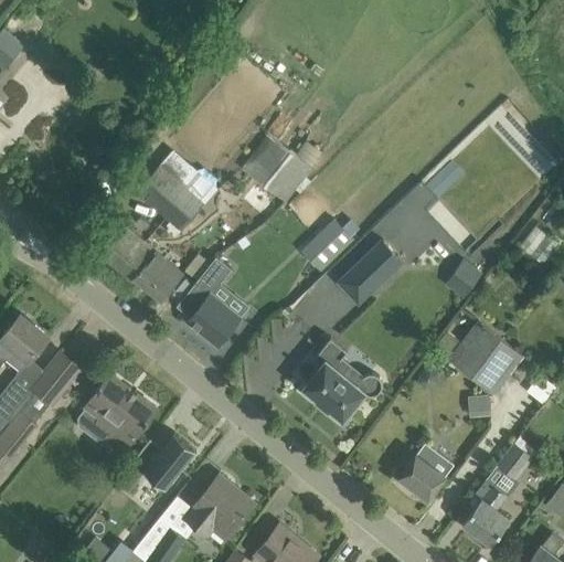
[(2,30),(0,32),(0,48),(13,60),(24,48),(2,30)]
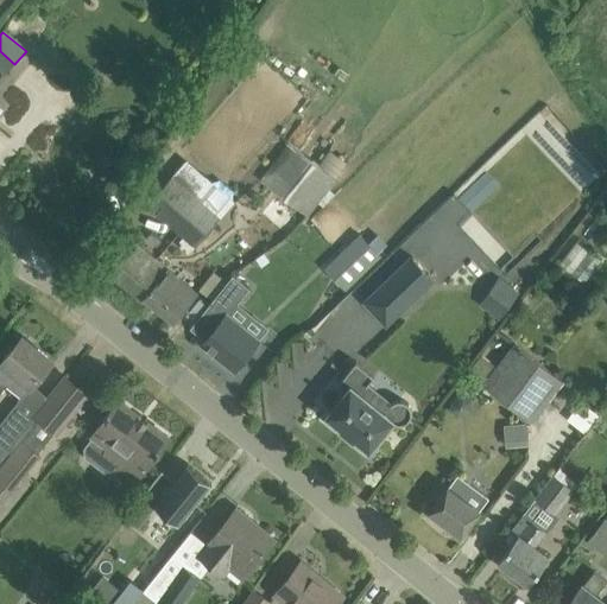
[(541,119),(455,201),(512,259),(596,176),(541,119)]
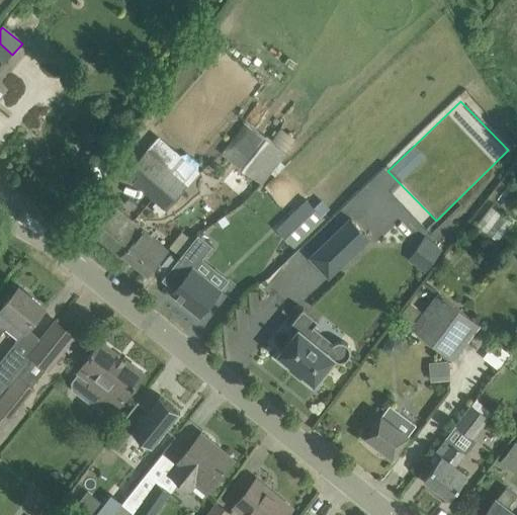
[(223,157),(261,186),(287,153),(249,122),(223,157)]
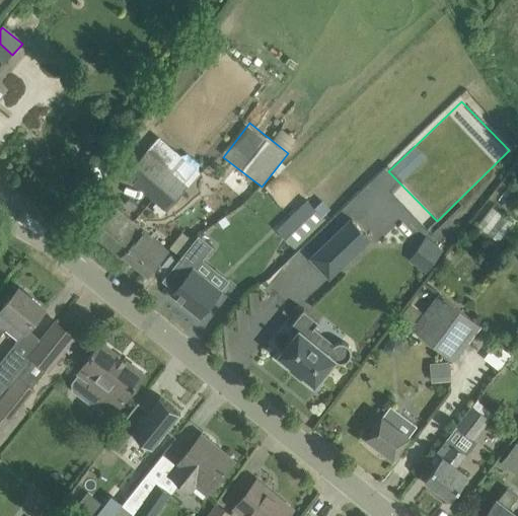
[(171,155),(175,150),(160,137),(146,153),(126,177),(167,211),(199,177),(171,155)]
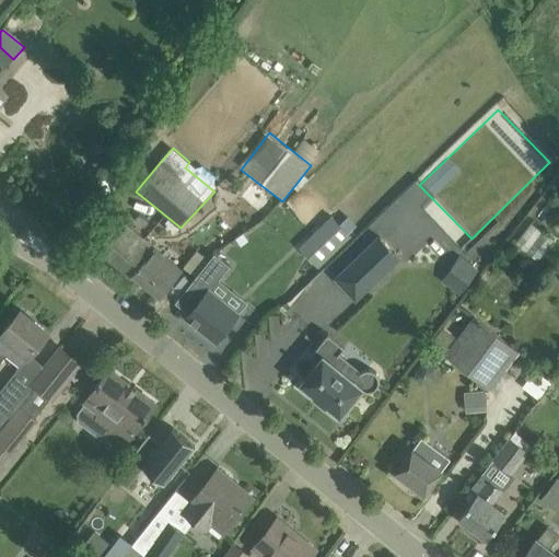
[(129,281),(132,278),(160,301),(182,274),(119,221),(94,253),(129,281)]
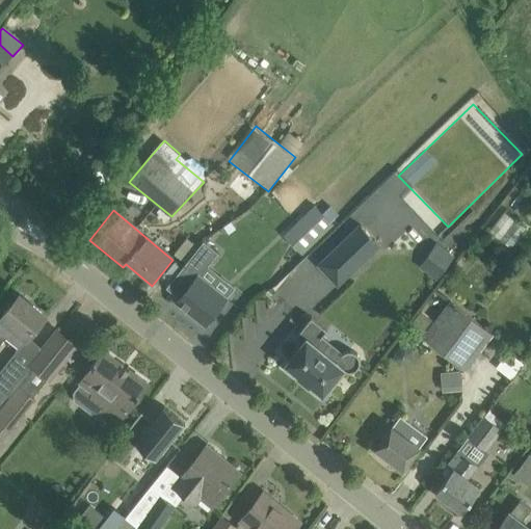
[(501,214),(490,234),(501,240),(511,219),(501,214)]
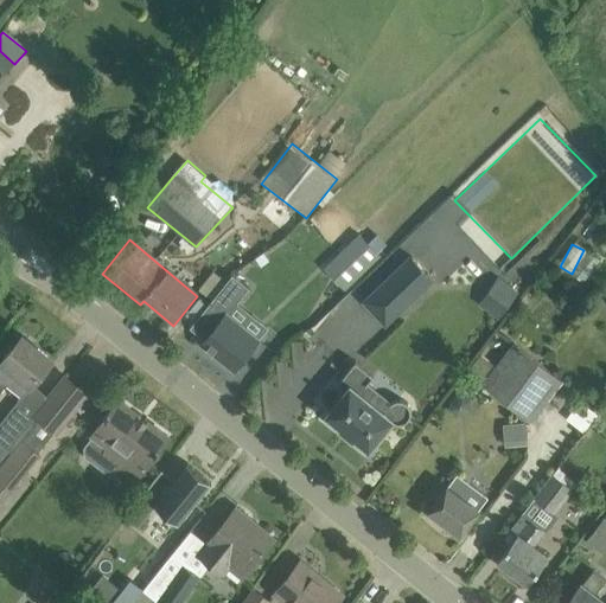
[(337,257),(323,271),(344,292),(358,277),(337,257)]
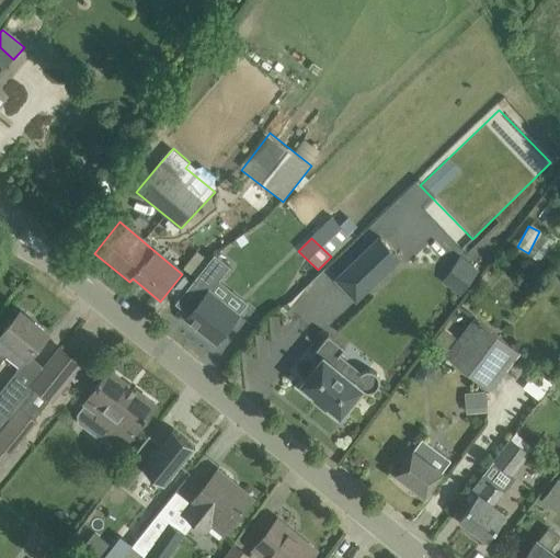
[(335,282),(355,303),(399,261),(379,240),(335,282)]
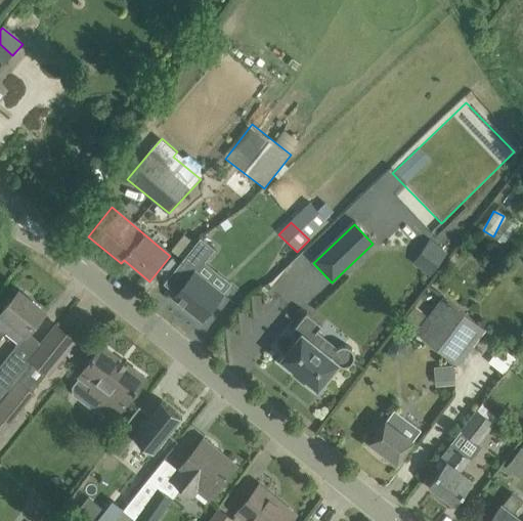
[(209,245),(177,284),(189,293),(180,303),(210,328),(231,300),(206,279),(224,257),(209,245)]
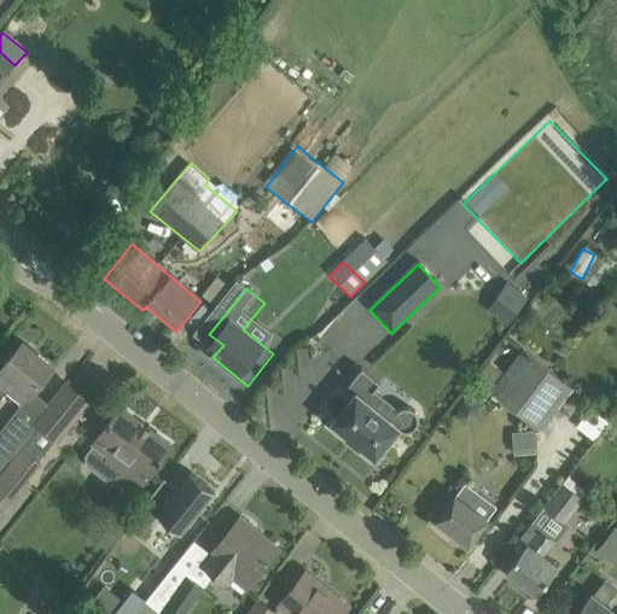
[(513,292),(494,319),(507,327),(525,300),(513,292)]
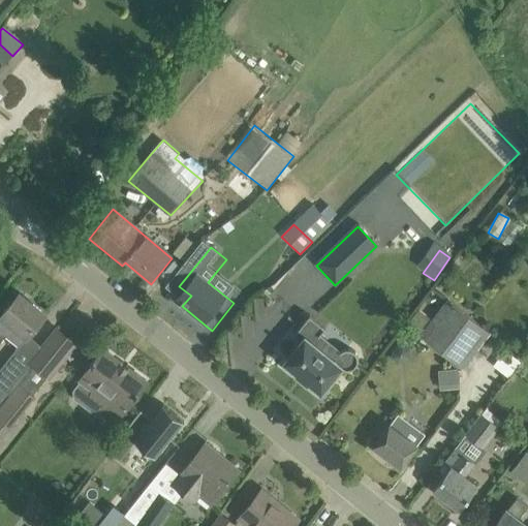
[(1,318),(0,319),(0,343),(5,337),(19,348),(26,339),(27,338),(44,317),(18,296),(0,317),(1,318)]
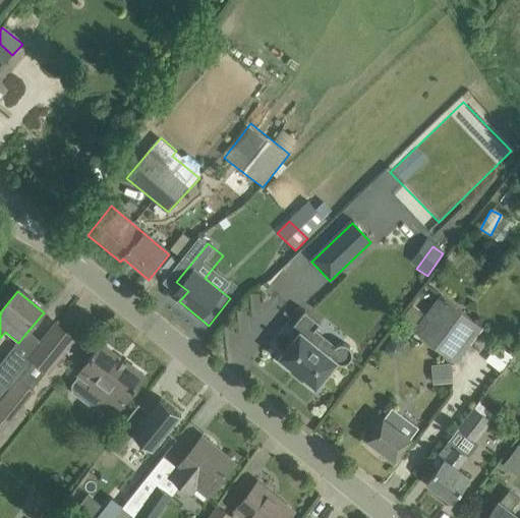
[(413,333),(455,364),(481,329),(440,298),(413,333)]
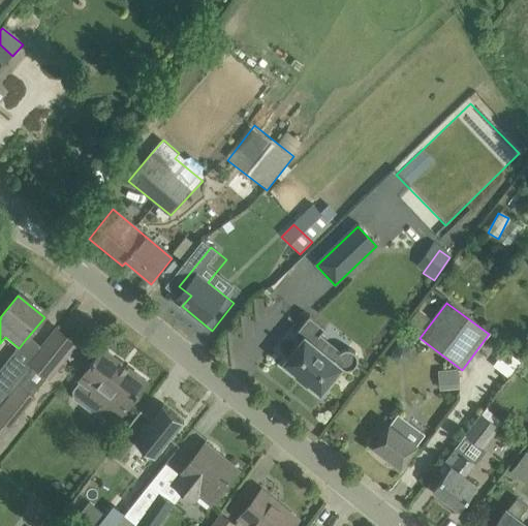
[(284,365),(297,375),(296,376),(307,385),(308,383),(320,394),(322,392),(324,394),(335,381),(333,378),(341,369),(345,372),(350,371),(354,369),(356,365),(358,360),(354,354),(350,351),(344,351),(339,353),(333,362),(313,345),(324,331),(309,317),(292,338),(300,344),(284,365)]
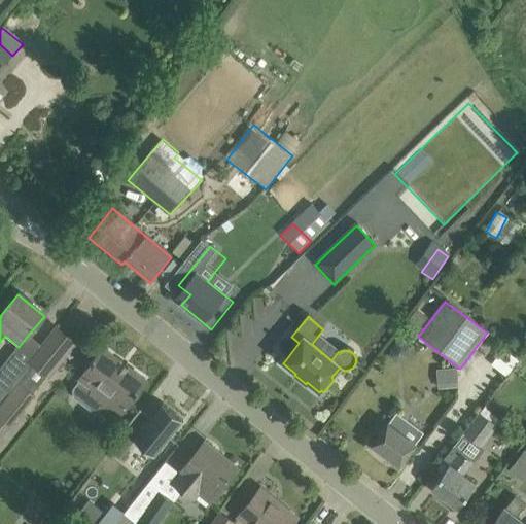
[(40,347),(27,363),(32,368),(45,379),(47,380),(65,359),(43,343),(40,347)]
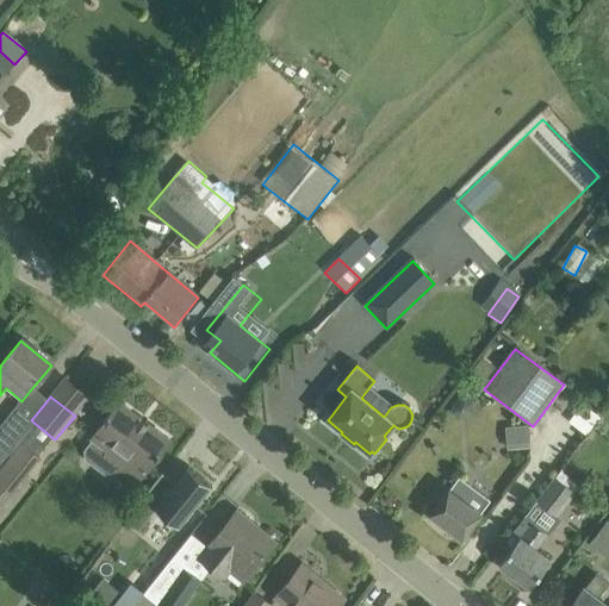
[(95,442),(87,453),(88,460),(93,463),(100,462),(104,457),(118,468),(112,474),(116,476),(132,489),(168,442),(117,404),(92,439),(93,439),(95,442)]
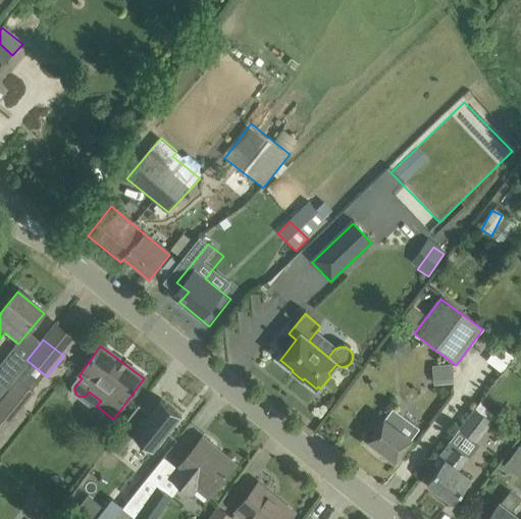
[(11,352),(0,366),(0,384),(4,387),(24,363),(11,352)]
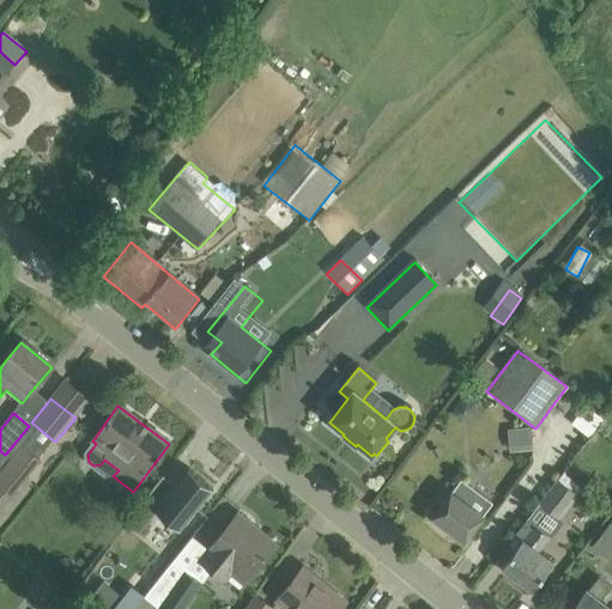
[(508,430),(509,452),(533,451),(531,427),(508,430)]
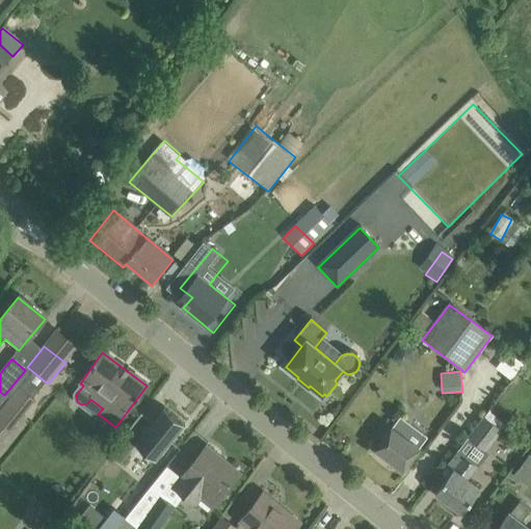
[(9,399),(0,411),(0,444),(34,402),(31,400),(18,389),(9,399)]
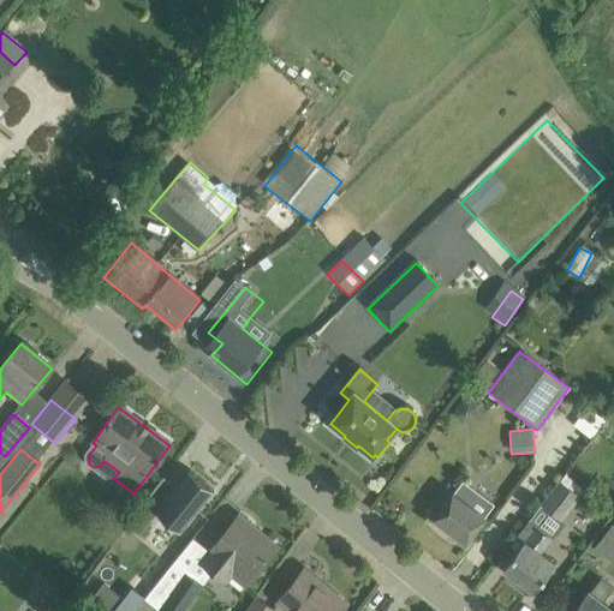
[(162,478),(126,527),(137,538),(156,514),(179,533),(213,491),(189,472),(176,489),(162,478)]
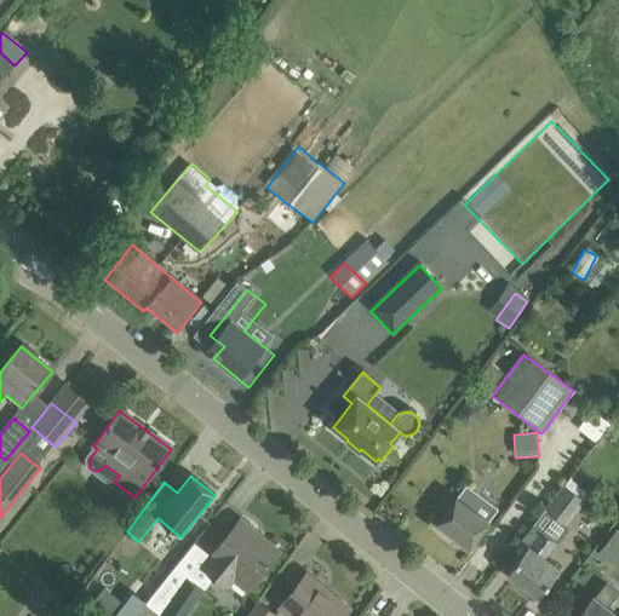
[(563,485),(544,512),(566,528),(585,501),(563,485)]
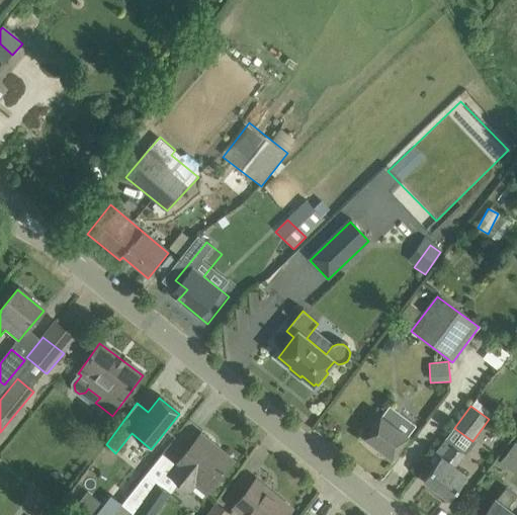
[(365,439),(392,458),(414,427),(389,408),(365,439)]
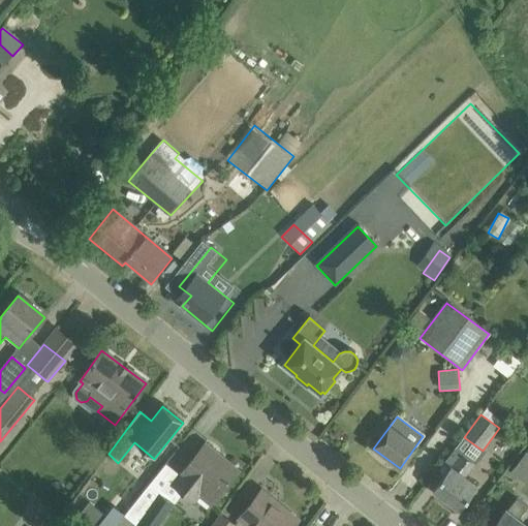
[(216,456),(204,446),(180,476),(173,486),(192,502),(198,495),(212,505),(236,475),(214,458),(216,456)]
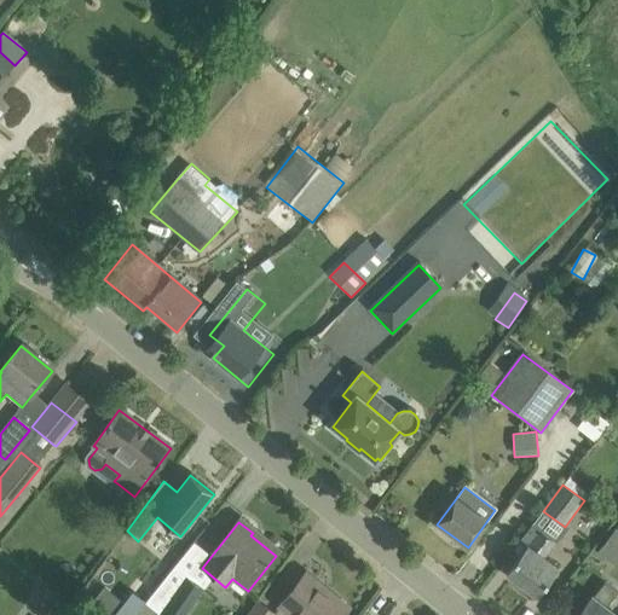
[(599,551),(617,566),(617,563),(617,528),(599,551)]
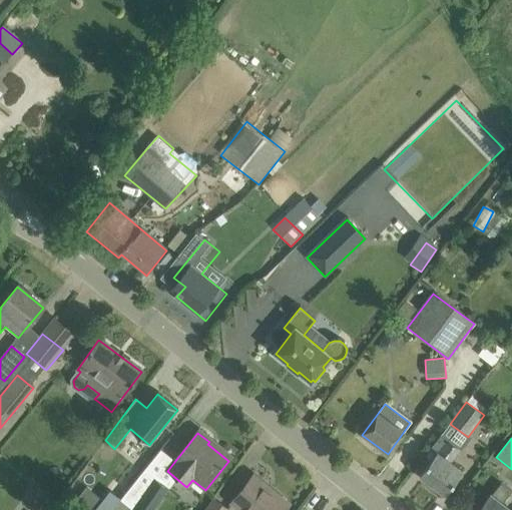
[(450,464),(460,451),(447,441),(419,477),(445,497),(462,473),(450,464)]
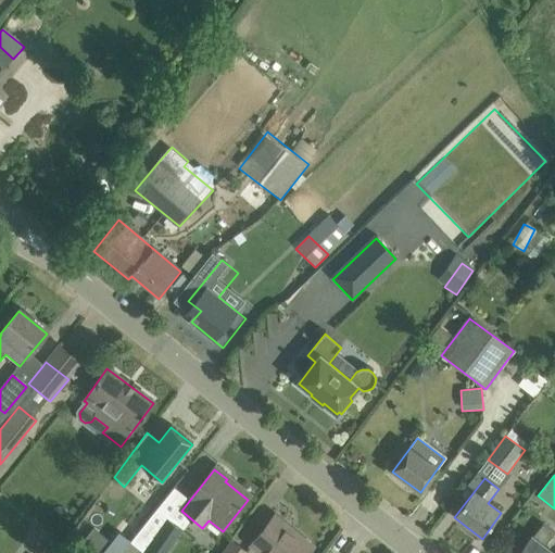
[(129,543),(141,552),(166,518),(155,511),(129,543)]
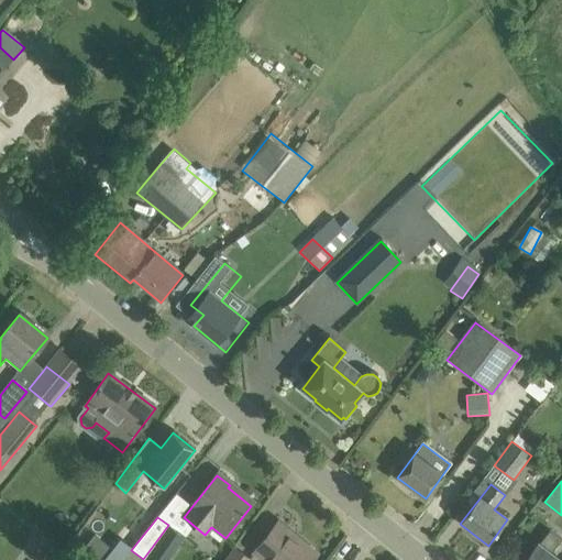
[(168,559),(185,537),(168,525),(143,559),(168,559)]
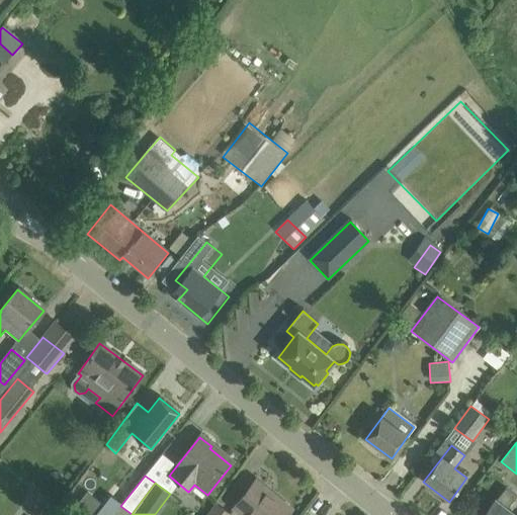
[(270,497),(271,495),(256,483),(234,510),(240,514),(287,514),(289,512),(270,497)]
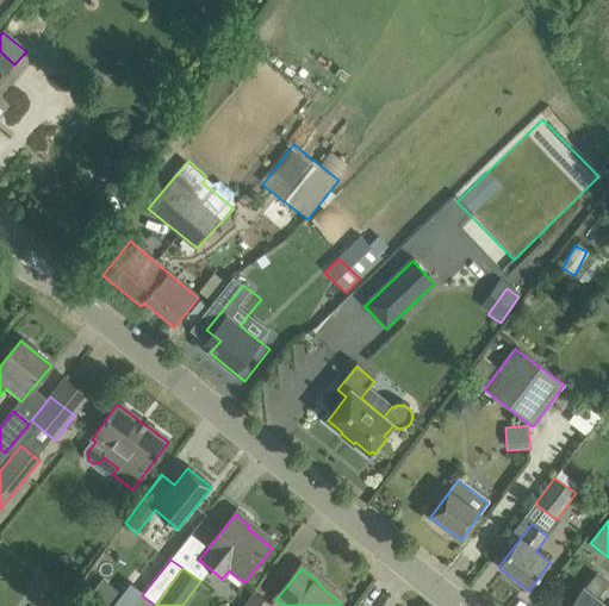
[(603,605),(597,600),(608,586),(595,576),(584,591),(583,589),(570,605),(603,605)]
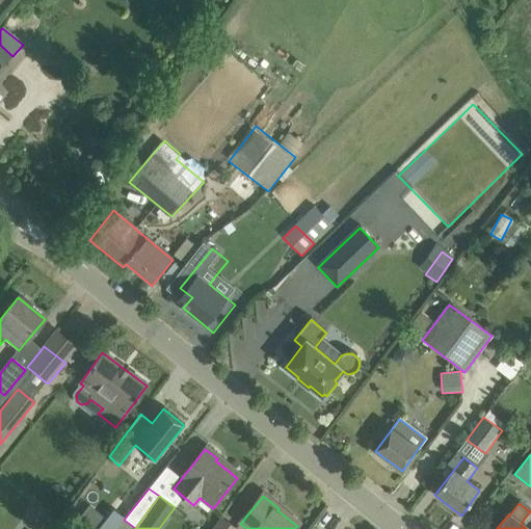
[(116,528),(124,520),(113,510),(105,520),(98,528),(116,528)]
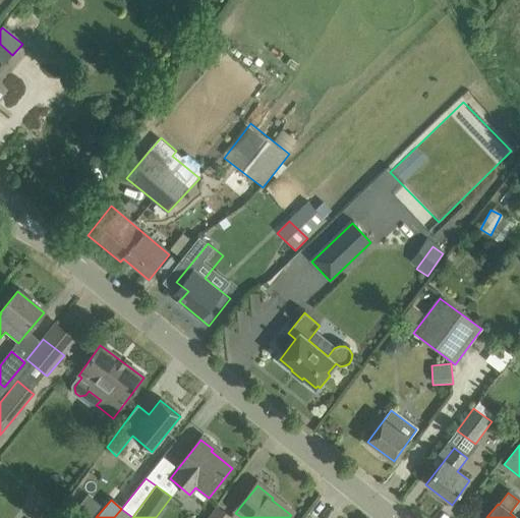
[(233,517),(217,505),(208,517),(233,517)]
